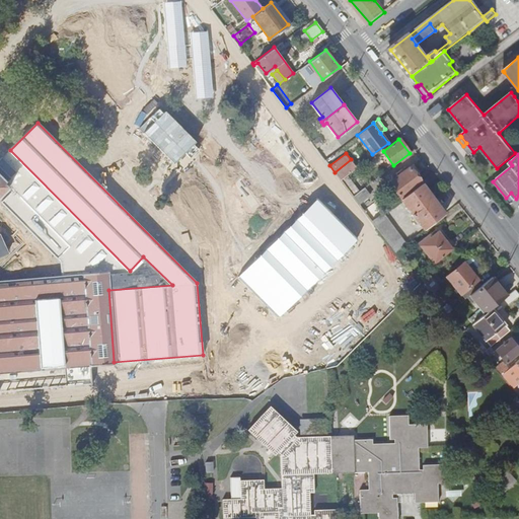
[(335,172),(340,179),(347,173),(356,166),(351,159),(335,172)]
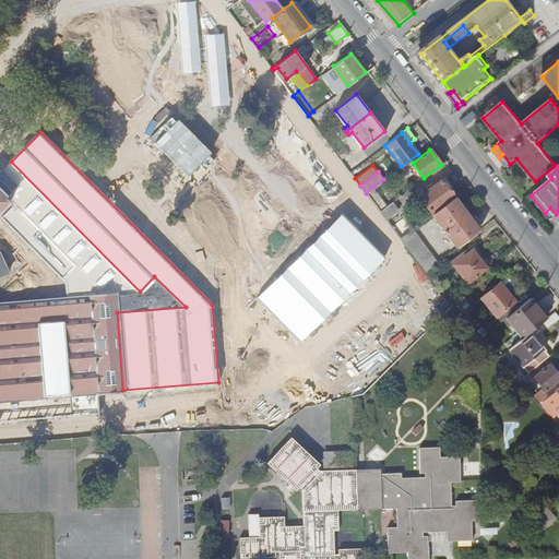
[(451,186),(444,177),(418,197),(432,214),(453,198),(454,198),(448,189),(451,186)]
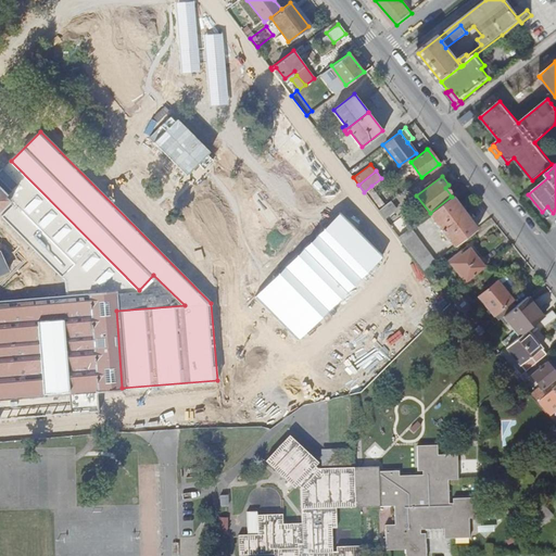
[(387,204),(371,186),(364,192),(379,211),(387,204)]
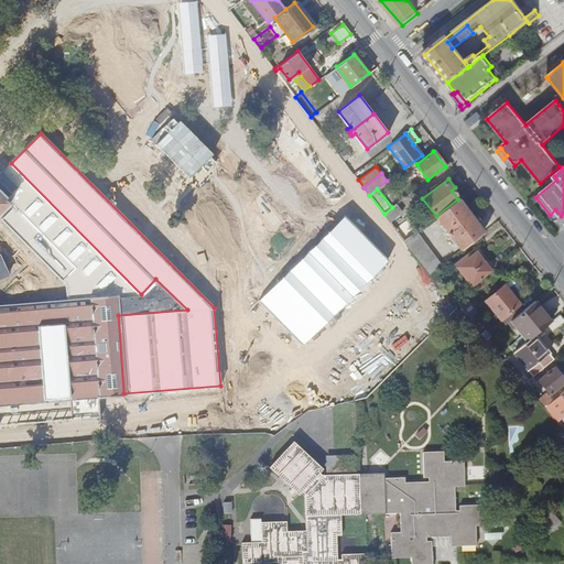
[(0,426),(98,419),(97,412),(125,410),(123,396),(125,396),(123,393),(118,315),(117,294),(88,296),(88,297),(0,304),(0,277),(4,274),(0,263),(0,210),(8,204),(0,195),(0,426)]
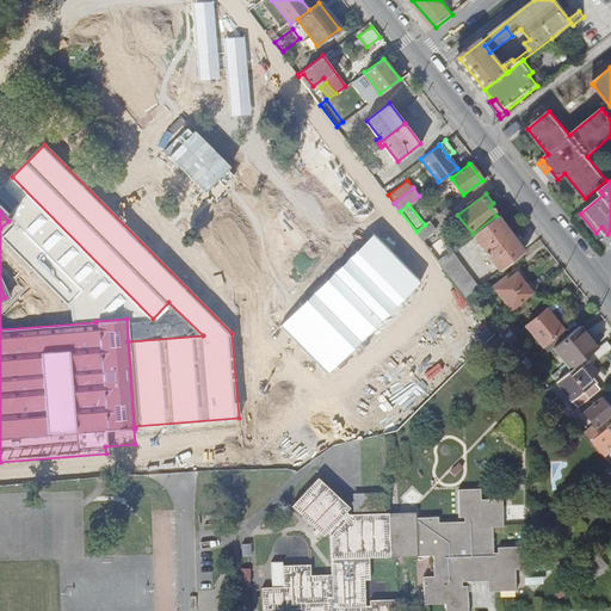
[(523,251),(495,216),(473,234),(471,234),(498,270),(523,251)]
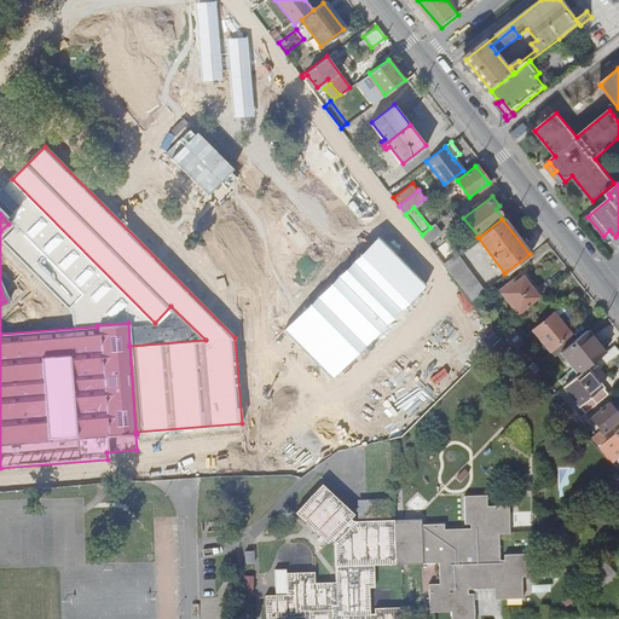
[(441,232),(435,224),(431,227),(422,235),(428,243),(441,232)]
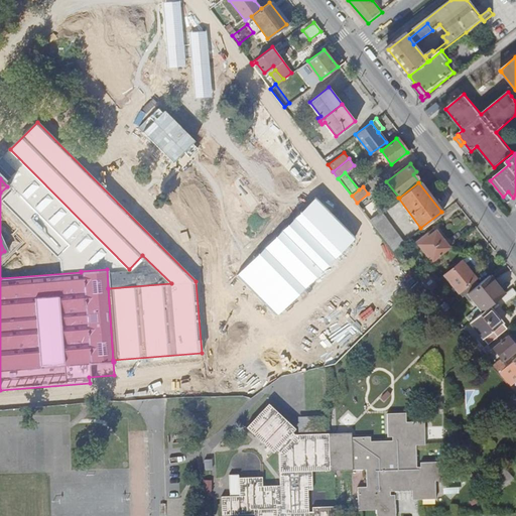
[(513,198),(508,191),(503,197),(507,203),(513,198)]
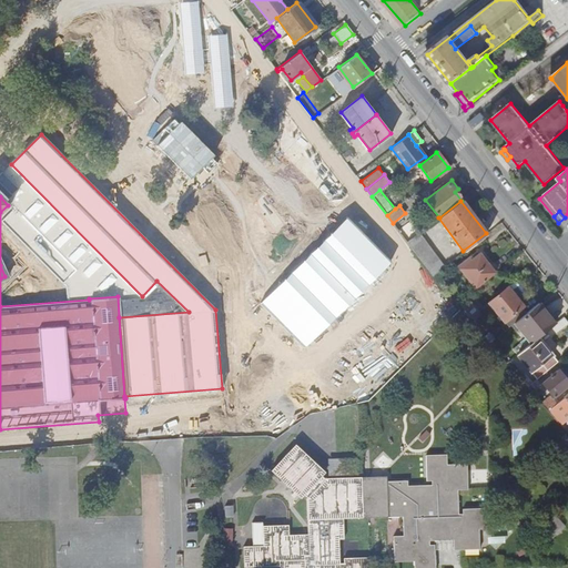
[(392,263),(346,217),(260,303),(305,348),(392,263)]
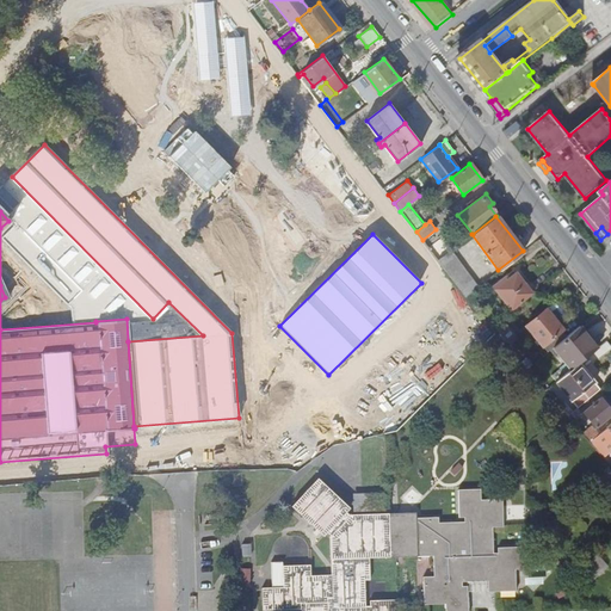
[(477,285),(451,250),(438,259),(466,295),(477,285)]
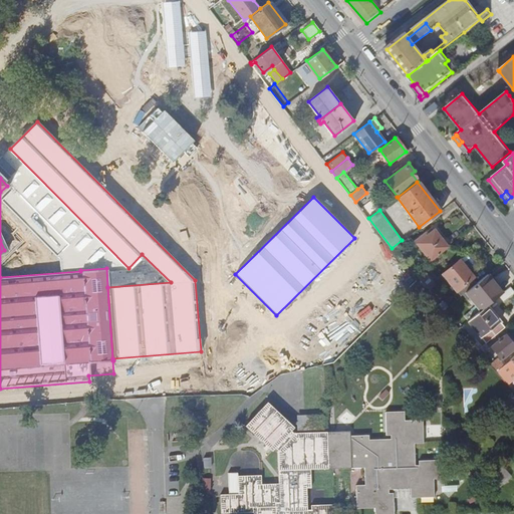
[(448,247),(434,229),(427,234),(425,232),(415,240),(430,260),(448,247)]
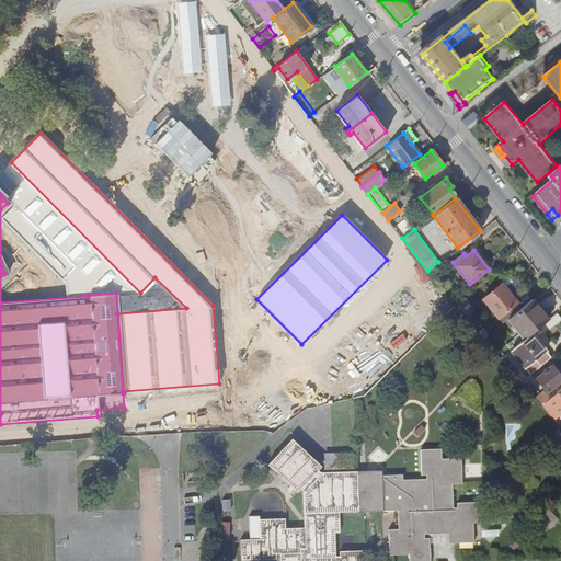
[(501,283),(482,298),(499,317),(516,301),(501,283)]
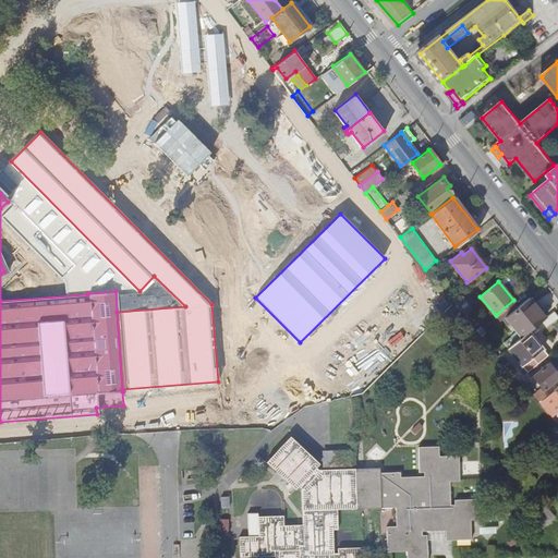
[(460,295),(453,301),(461,311),(468,304),(460,295)]
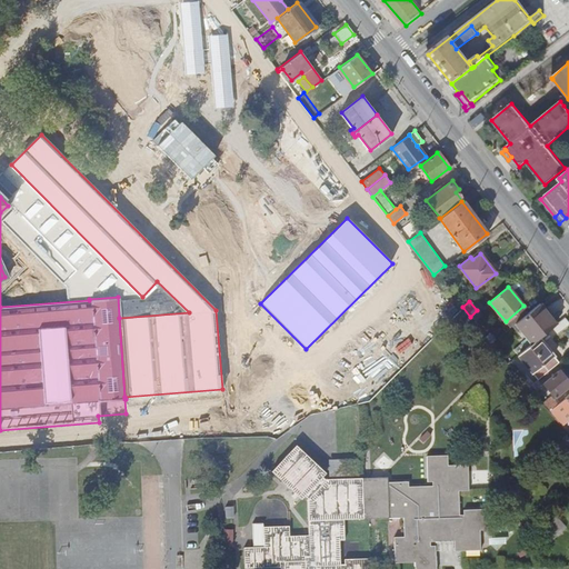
[(556,325),(538,303),(512,323),(530,345),(538,338),(549,329),(556,325)]
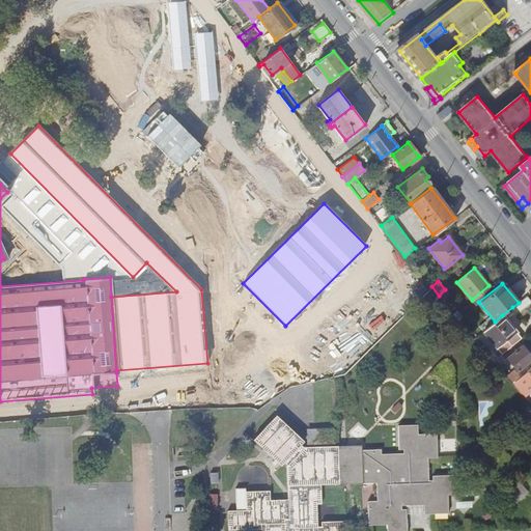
[(530,303),(525,298),(519,303),(512,307),(518,313),(530,303)]
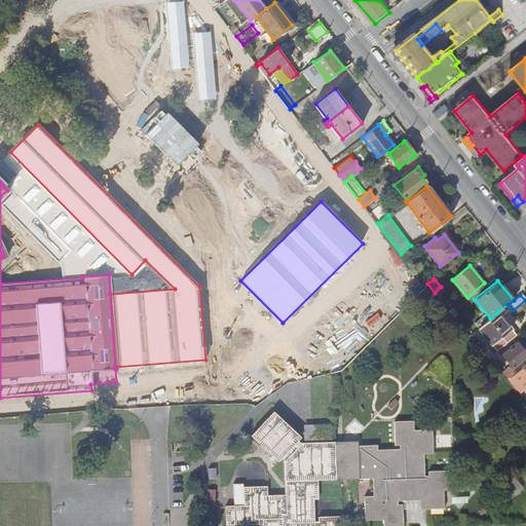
[(516,334),(497,312),(490,318),(479,328),(496,350),(516,334)]
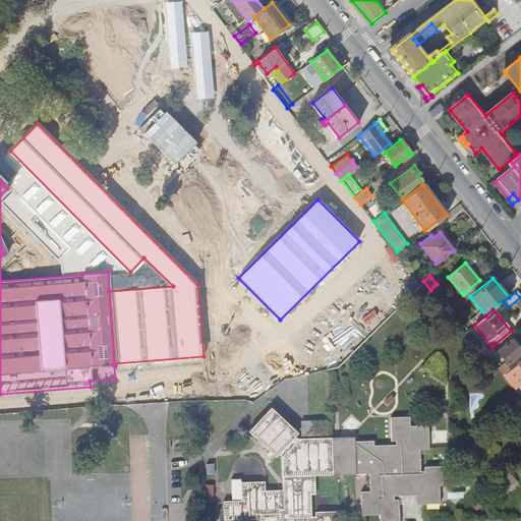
[(520,355),(520,351),(511,339),(497,351),(507,363),(519,353),(520,356),(520,355)]
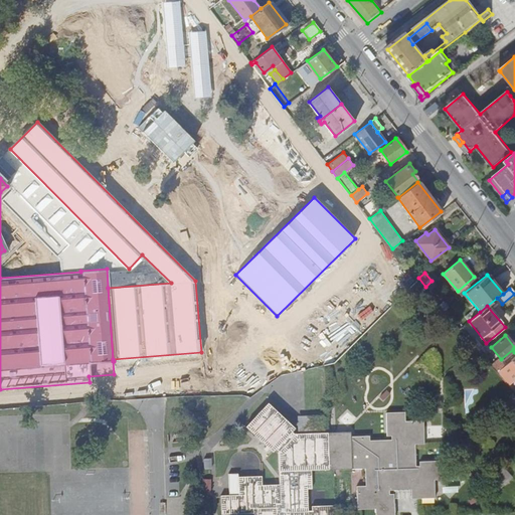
[(514,355),(503,366),(496,371),(507,384),(514,377),(514,355)]
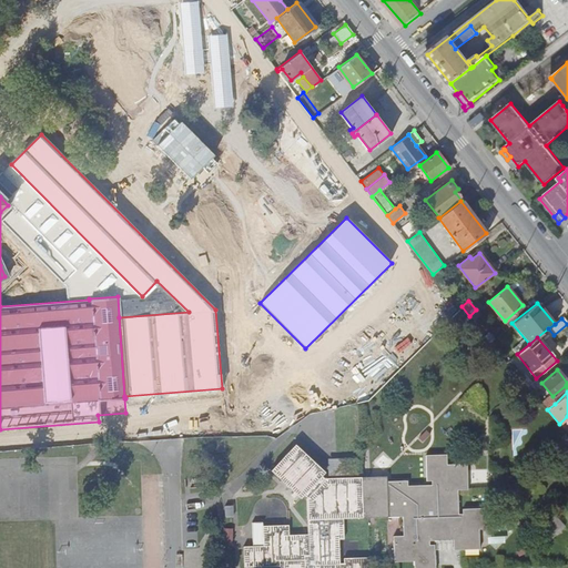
[(555,404),(549,396),(541,403),(547,409),(555,404)]
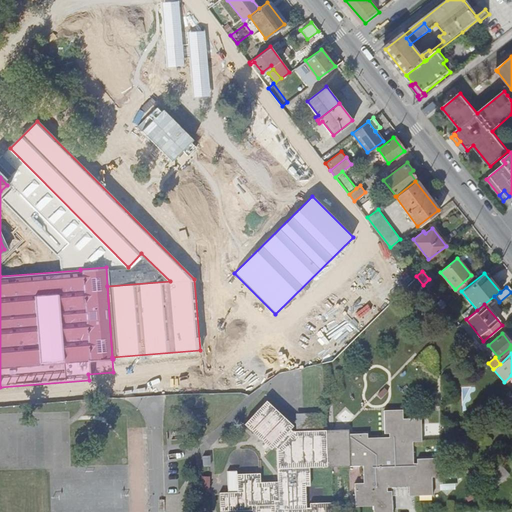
[(217,493),(218,511),(251,510),(251,506),(254,506),(254,511),(332,511),(332,502),(308,503),(309,507),(305,508),(304,487),(309,487),(308,468),(361,466),(362,483),(353,483),(354,507),(371,506),(371,511),(391,511),(390,491),(387,491),(387,488),(408,487),(408,496),(432,494),(431,477),(439,477),(439,458),(415,459),(416,463),(412,463),(411,443),(420,442),(419,418),(402,419),(401,409),(382,410),(383,434),(387,434),(387,438),(366,438),(366,433),(347,434),(347,430),(331,431),(325,431),(322,431),(292,432),(289,429),(291,426),(264,401),(243,424),(269,449),(272,447),(275,449),(276,481),(259,481),(259,474),(235,474),(235,492),(226,492),(217,493)]
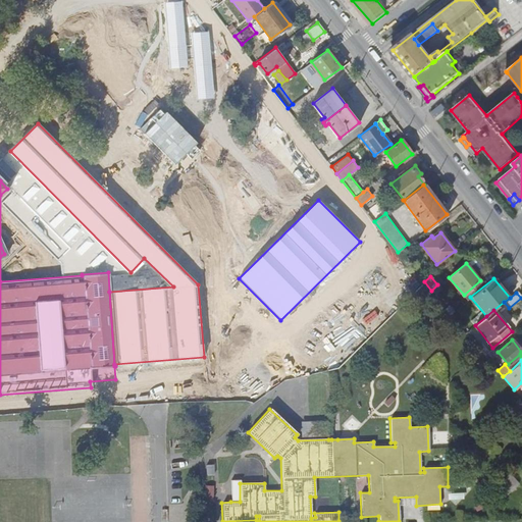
[(328,421),(301,422),(301,439),(328,439),(328,421)]
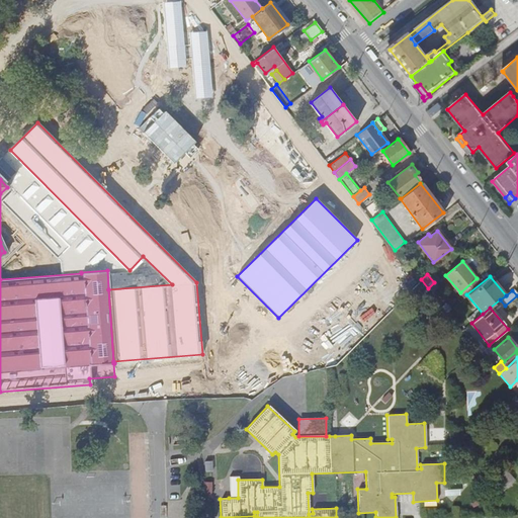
[(238,480),(238,477),(228,477),(229,498),(238,498),(238,480)]
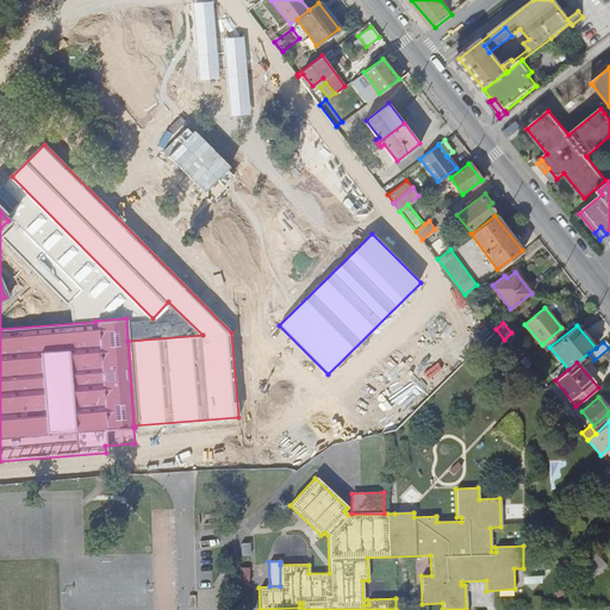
[(249,587),(249,568),(238,567),(238,587),(249,587)]
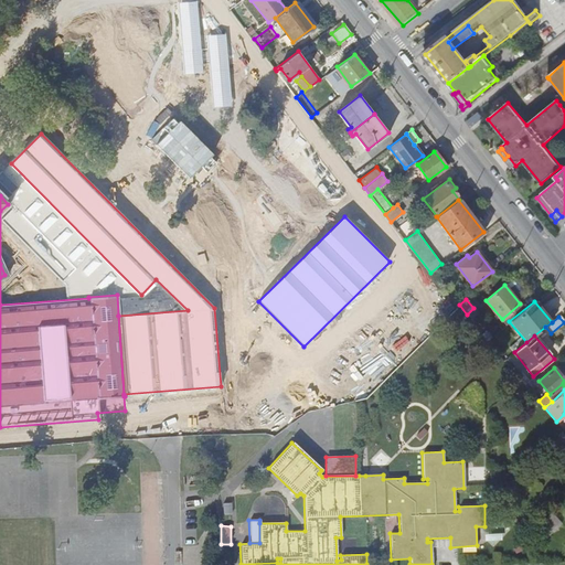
[(524,551),(521,545),(513,548),(515,554),(524,551)]
